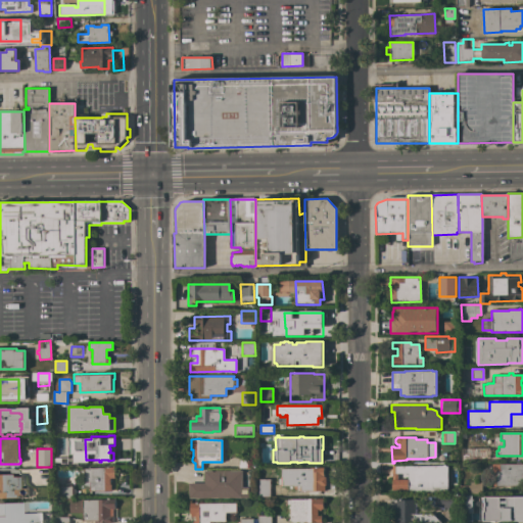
[(473,449),(473,460),(461,460),(461,449),(473,449)]
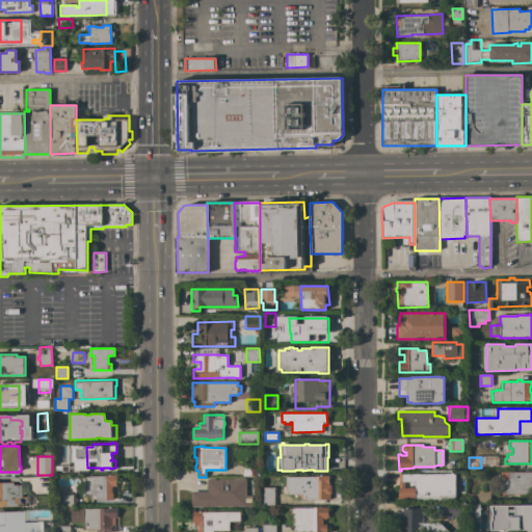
[(55,462),(69,462),(69,474),(55,474),(55,462)]
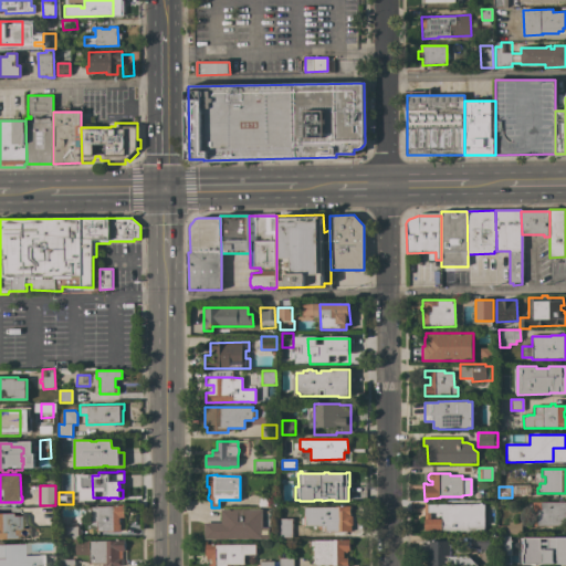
[(258,494),(270,494),(270,506),(258,506),(258,494)]
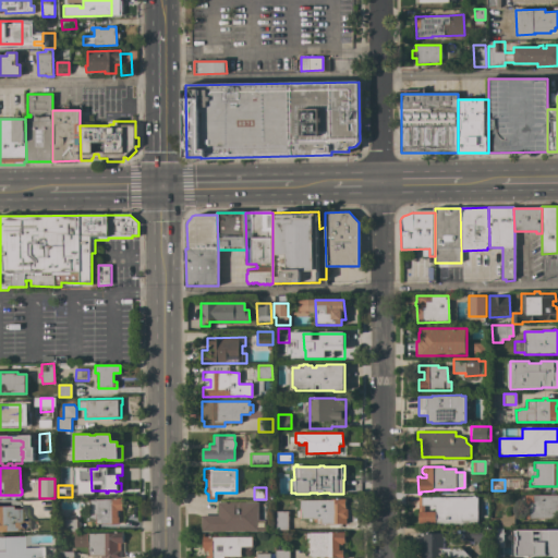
[(457,507),(453,507),(453,517),(457,517),(457,524),(435,525),(435,522),(419,523),(419,494),(425,494),(425,500),(424,500),(424,512),(435,511),(435,507),(432,507),(432,499),(447,499),(447,497),(450,497),(450,499),(457,499),(457,507)]
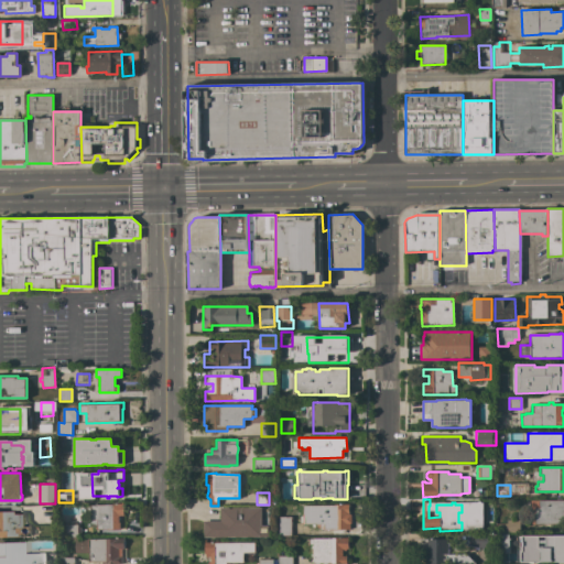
[(491,499),(491,512),(478,512),(478,499),(491,499)]
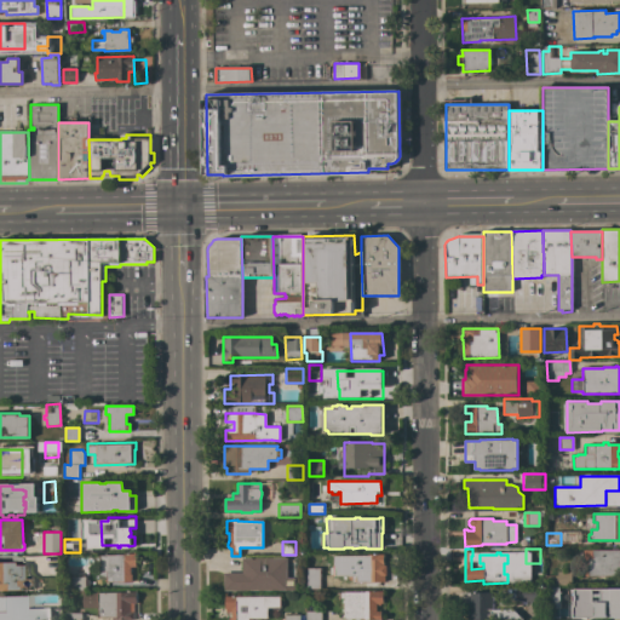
[(584,550),(619,550),(619,577),(584,577),(584,550)]
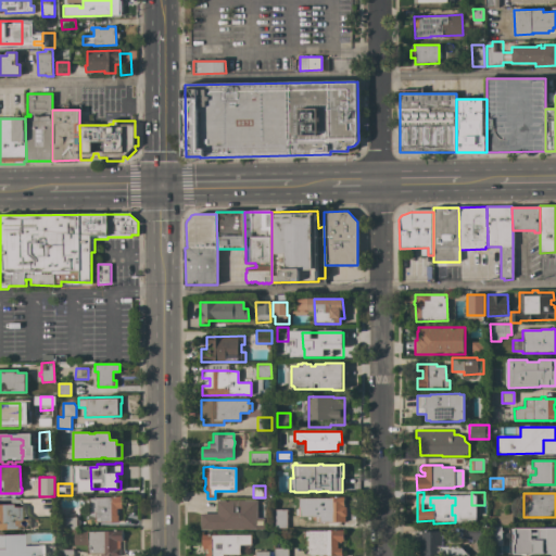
[(112,497),(112,496),(121,496),(122,496),(122,508),(117,508),(117,515),(118,515),(118,522),(105,522),(96,522),(96,513),(90,513),(90,497),(112,497)]
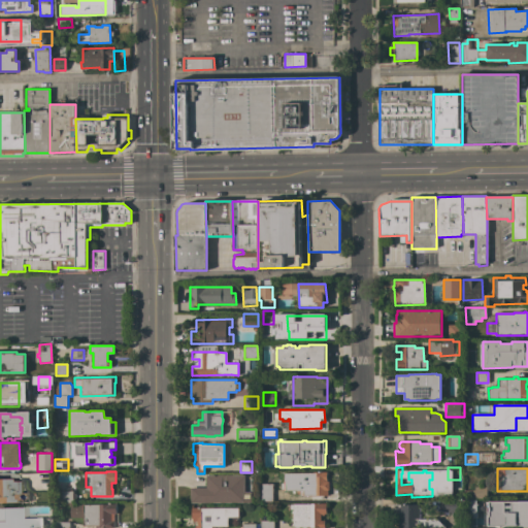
[(292,479),(294,479),(294,473),(312,473),(312,471),(327,471),(327,482),(328,482),(328,496),(309,496),(308,496),(307,496),(306,495),(306,491),(292,491),(292,479)]
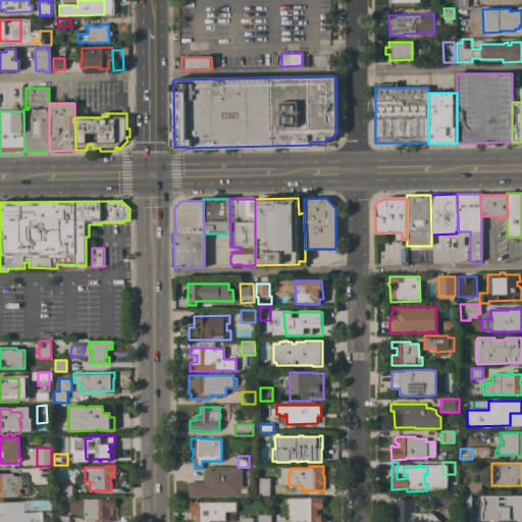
[(189,498),(189,482),(204,482),(204,470),(242,470),(242,486),(248,486),(248,497),(189,498)]
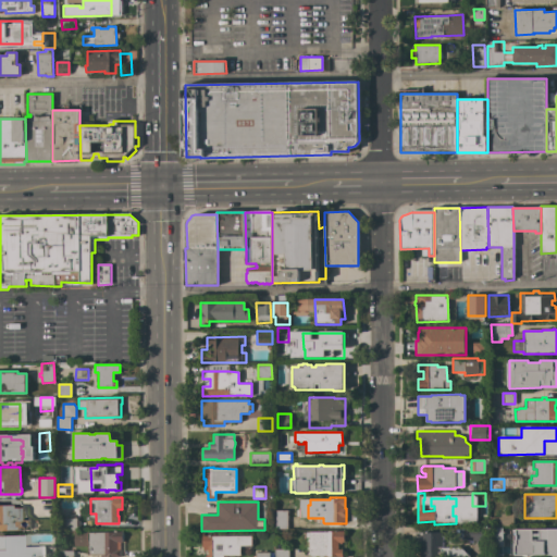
[(0,505),(11,505),(11,507),(20,507),(20,519),(28,519),(28,529),(0,530),(0,505)]
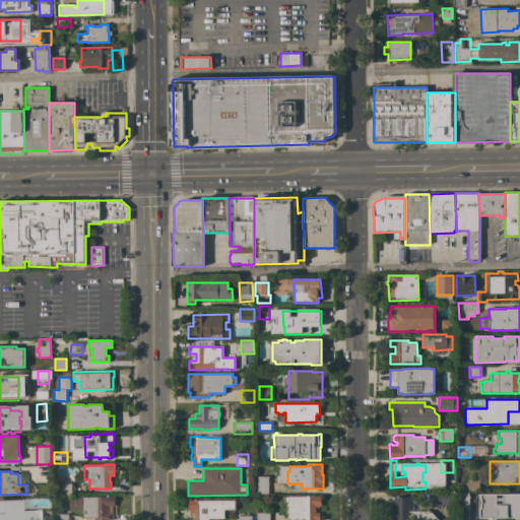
[(268,494),(256,494),(256,476),(268,476),(268,494)]
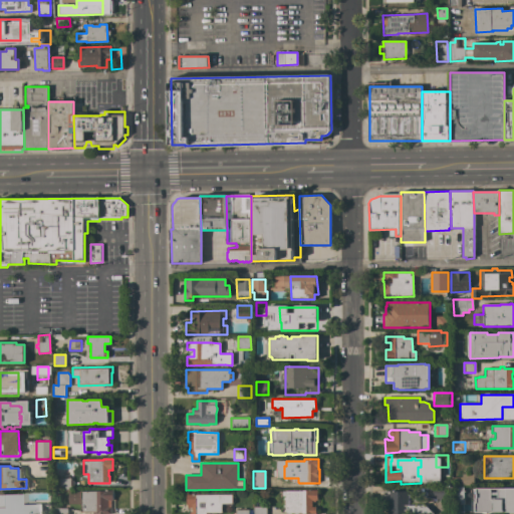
[(70,489),(59,490),(59,488),(56,488),(56,474),(68,474),(69,478),(70,478),(70,489)]
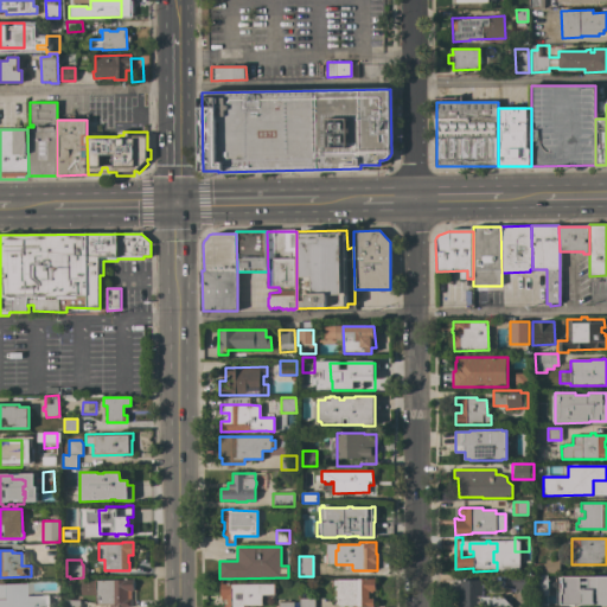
[(534,573),(534,564),(545,564),(545,560),(560,560),(560,572),(534,573)]
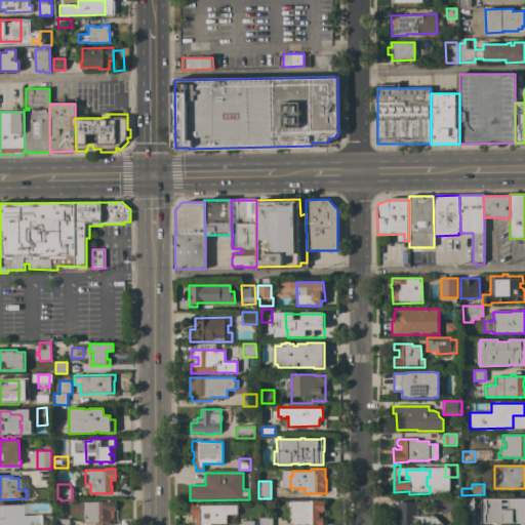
[(437,497),(459,497),(459,510),(437,510),(437,497)]
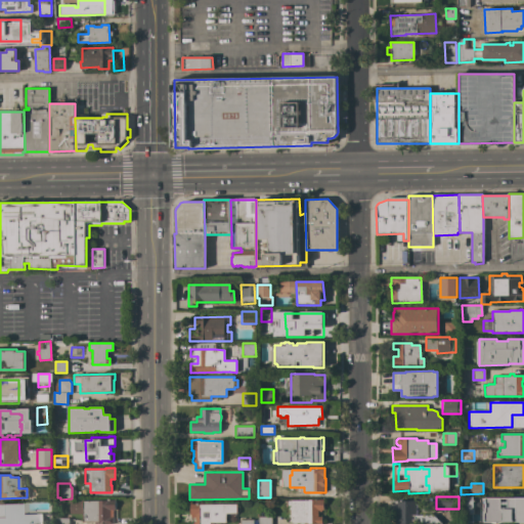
[(484,522),(484,512),(485,512),(485,498),(523,497),(523,523),(520,523),(520,522),(484,522)]
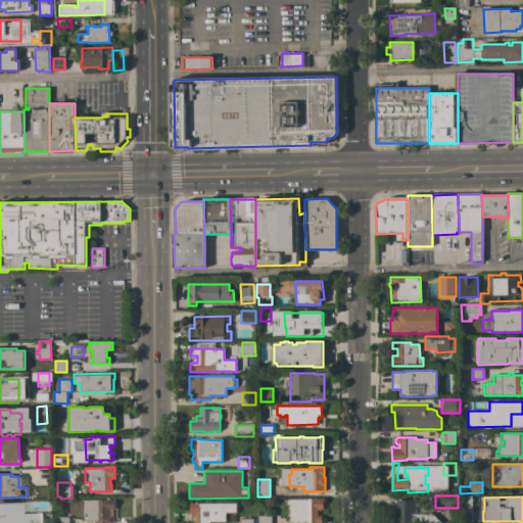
[(114,498),(114,509),(112,509),(113,522),(95,522),(94,521),(83,521),(83,500),(114,498)]
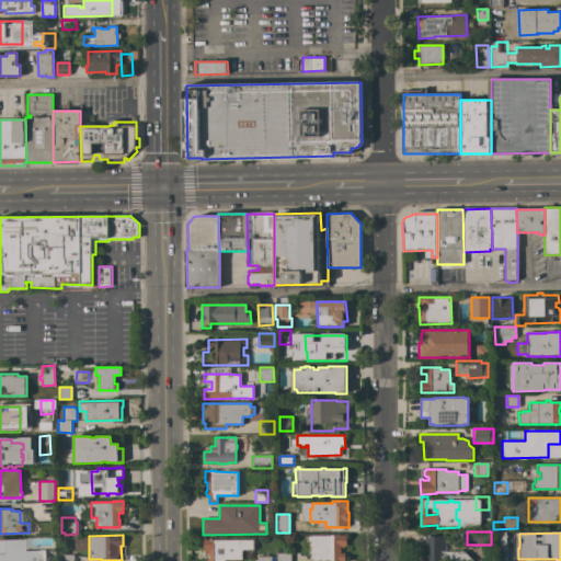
[(346,535),(346,547),(344,547),(344,548),(341,548),(341,553),(344,553),(345,560),(327,560),(325,560),(321,560),(318,560),(313,560),(311,560),(311,559),(309,559),(309,556),(311,556),(311,553),(309,553),(309,551),(311,551),(311,546),(309,546),(309,542),(311,542),(311,541),(308,541),(308,537),(311,537),(311,536),(346,535)]
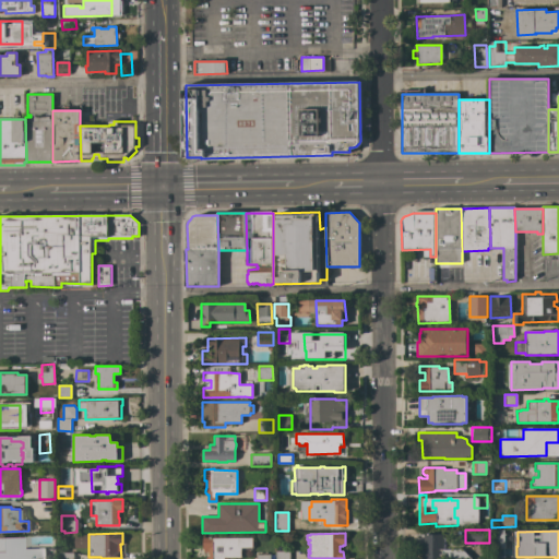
[(443,534),(443,537),(444,537),(444,542),(443,542),(443,544),(445,544),(445,549),(462,549),(464,547),(472,556),(470,557),(472,558),(419,558),(419,546),(419,534),(443,534)]
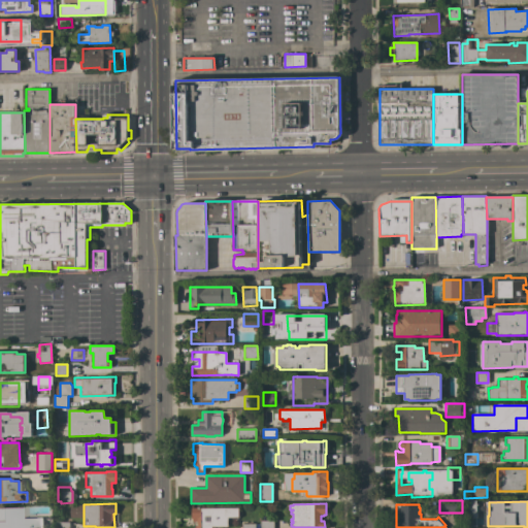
[(198,522),(192,522),(192,517),(190,517),(190,509),(192,509),(192,507),(201,507),(201,508),(238,508),(238,520),(235,520),(235,518),(228,518),(228,527),(215,527),(195,527),(195,526),(198,526),(198,522)]
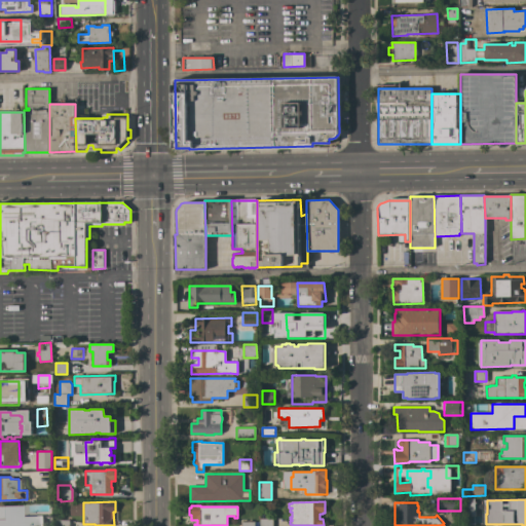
[(0,525),(0,509),(14,509),(15,510),(16,510),(16,513),(14,513),(14,521),(16,521),(16,514),(26,513),(26,525),(17,525),(0,525)]
